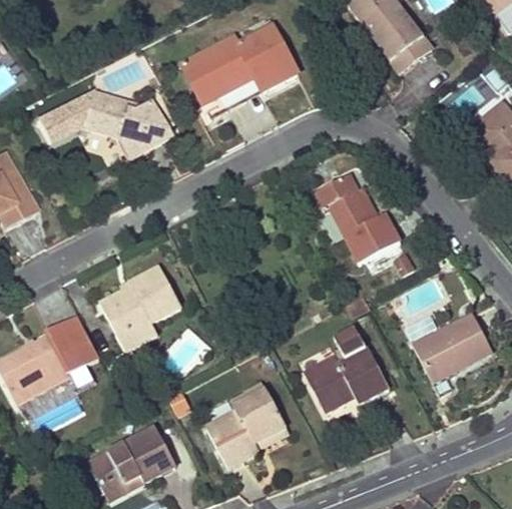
[(346,0),(345,1),(389,61),(422,36),(395,0),(346,0)]
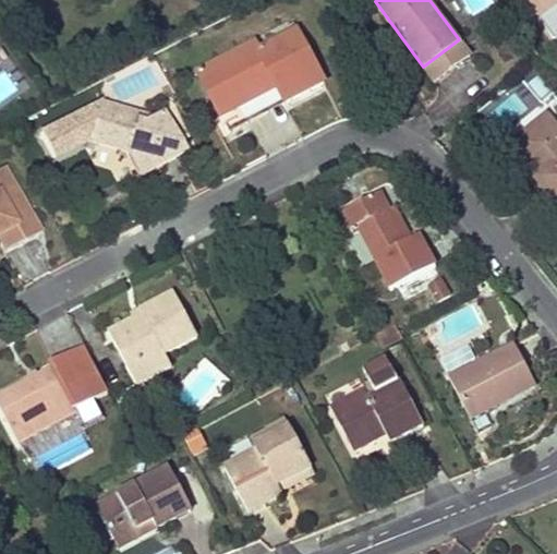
[(529,0),(539,14),(548,8),(543,0),(529,0)]
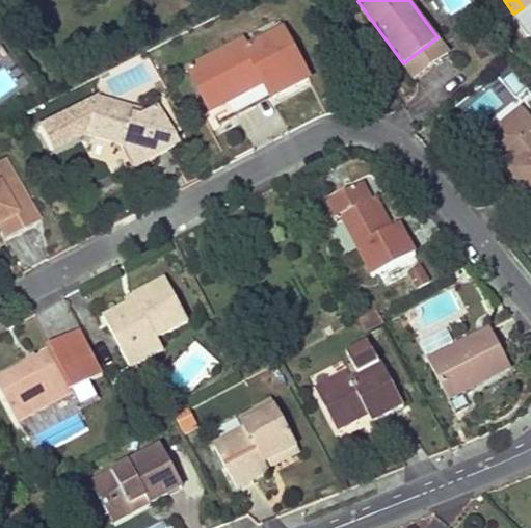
[(518,0),(523,7),(513,14),(528,33),(530,33),(530,0),(518,0)]
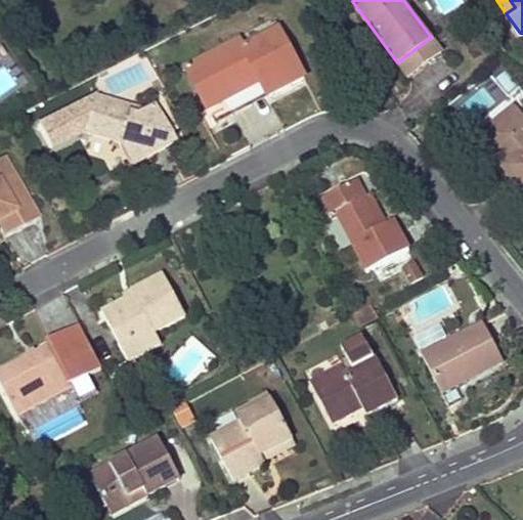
[(268,94),(305,75),(278,26),(245,44),(241,36),(203,56),(225,99),(261,80),(268,94)]
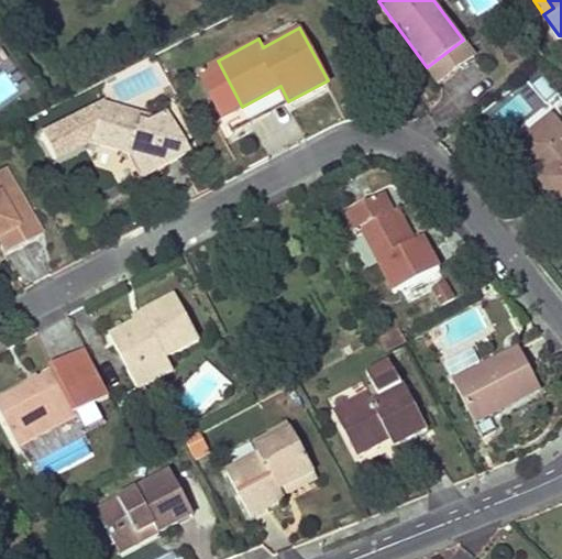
[(463,40),(427,67),(438,80),(473,54),(463,40)]
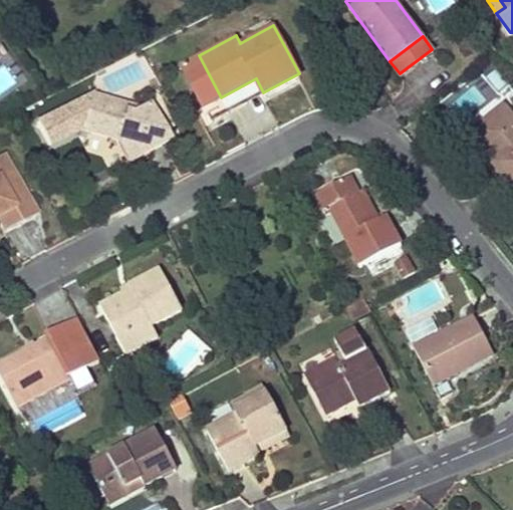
[(212,119),(263,92),(256,78),(221,97),(199,55),(183,64),(212,119)]
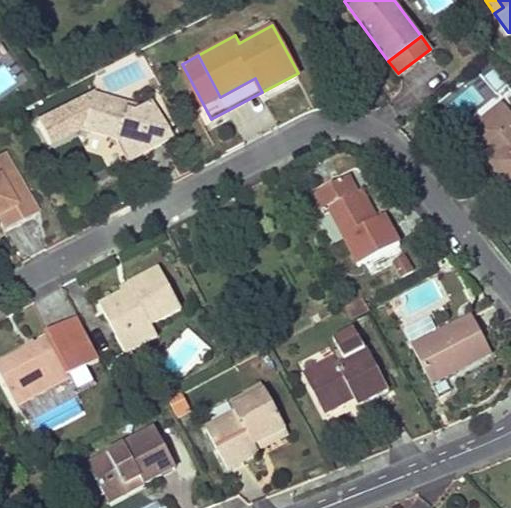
[(94,89),(82,123),(113,134),(125,157),(165,137),(146,100),(139,105),(94,89)]
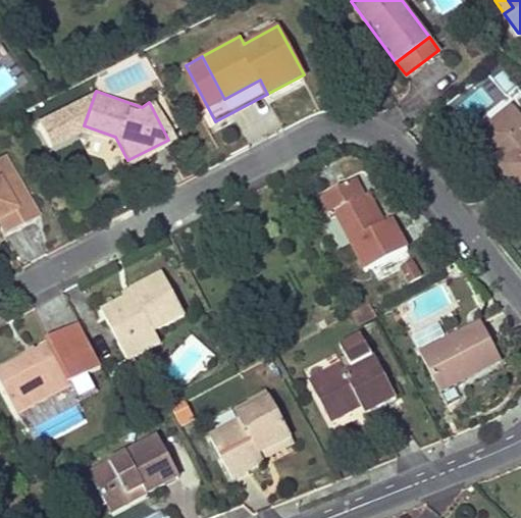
[(520,116),(510,102),(476,128),(496,152),(499,150),(505,156),(497,162),(520,191),(520,116)]
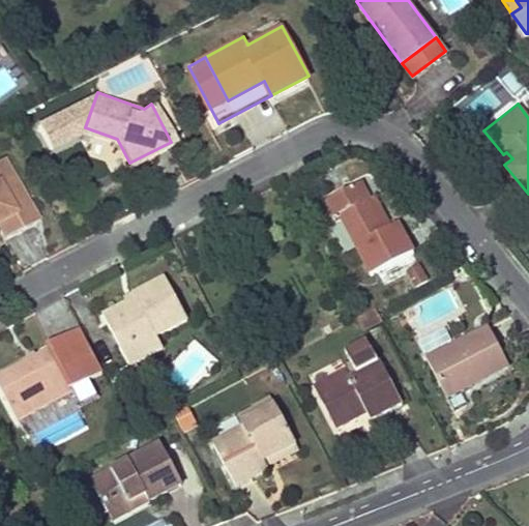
[(0,227),(4,235),(36,218),(5,156),(0,158),(0,227)]
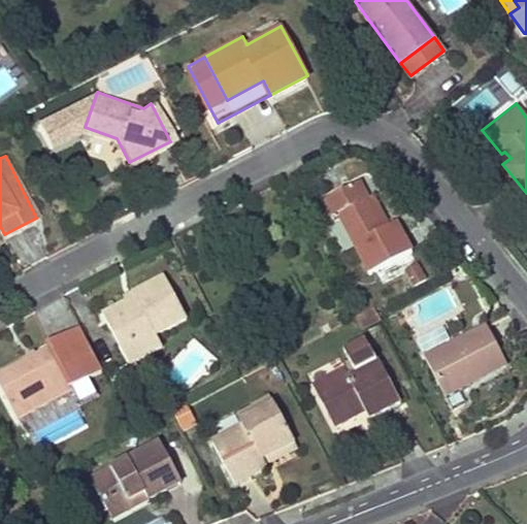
[(384,227),(368,196),(359,178),(324,197),(333,216),(340,211),(369,269),(410,249),(396,221),(390,224),(384,227)]
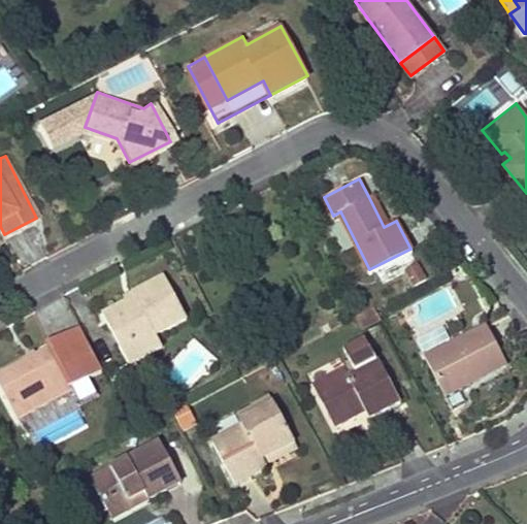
[(374,194),(368,196),(384,227),(390,224),(374,194)]
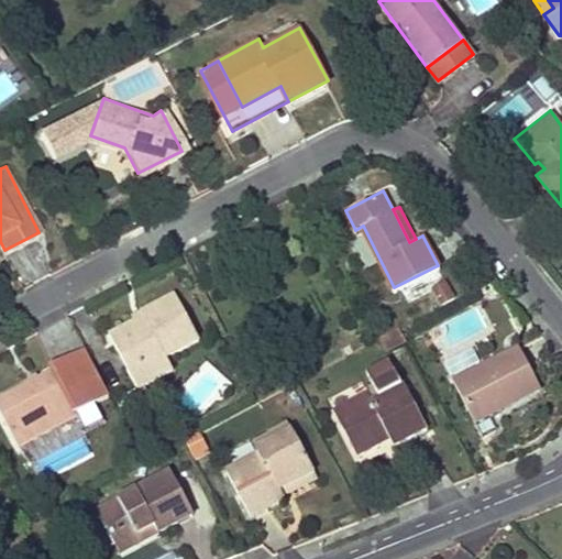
[(455,295),(445,278),(432,286),(442,303),(455,295)]
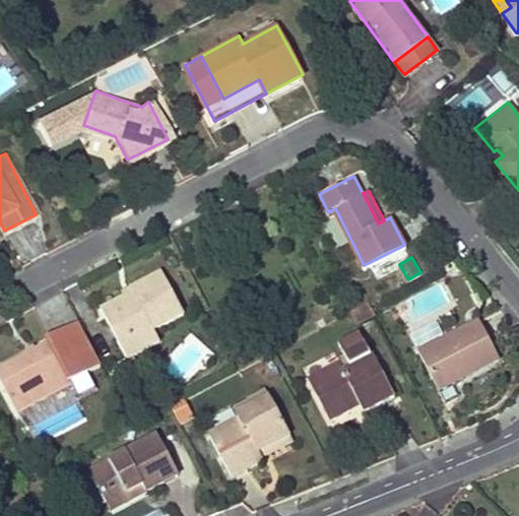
[(132,291),(102,307),(127,356),(159,338),(153,326),(184,311),(161,270),(130,286),(132,291)]
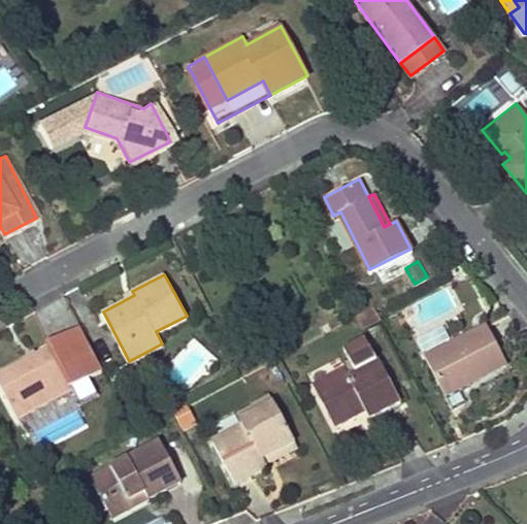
[(373,302),(354,313),(362,327),(382,317),(373,302)]
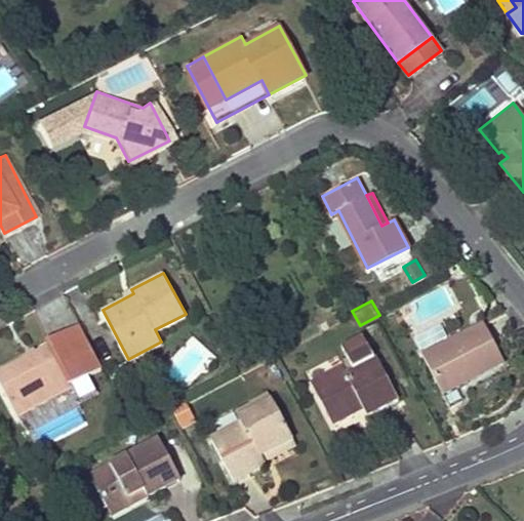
[(485,321),(424,352),(444,391),(505,359),(485,321)]
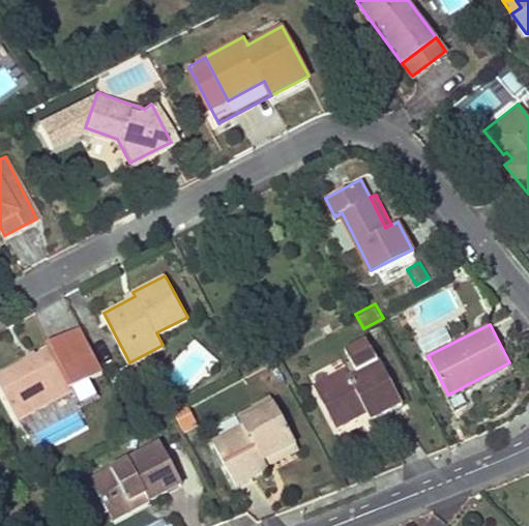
[(79,327),(49,343),(52,349),(0,376),(0,381),(19,416),(52,399),(50,395),(70,383),(100,367),(79,327)]
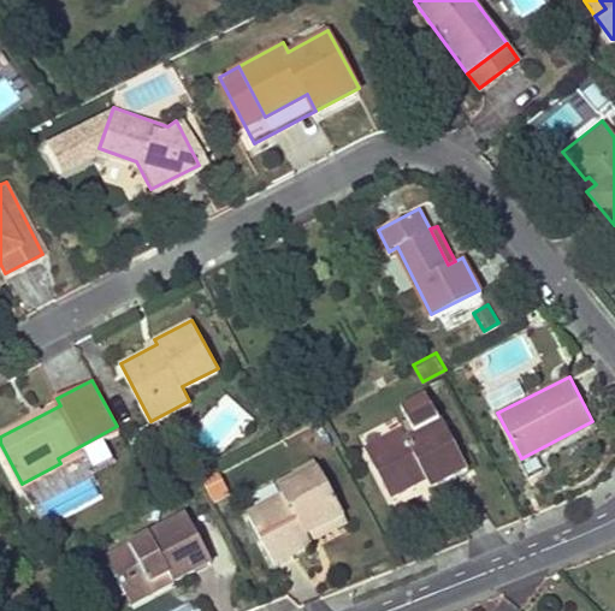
[(403,427),(366,446),(392,496),(417,482),(414,476),(425,472),(432,485),(468,466),(426,391),(402,404),(408,416),(401,420),(403,427)]
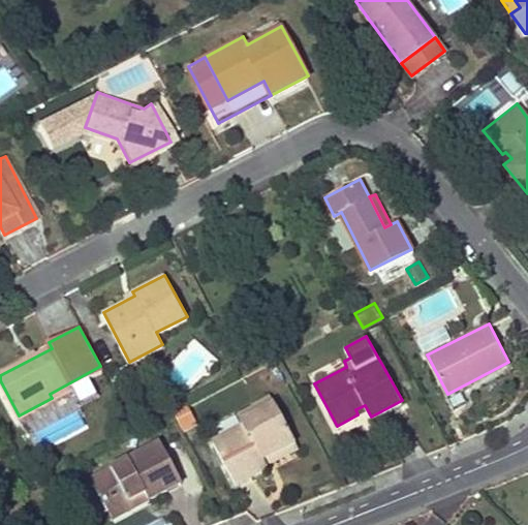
[(70,382),(50,394),(52,398),(71,387),(70,382)]
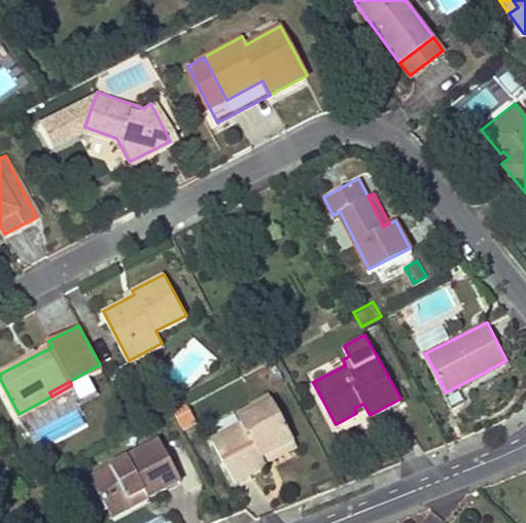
[(237,414),(240,418),(273,399),(269,393),(251,404),(252,406),(237,414)]
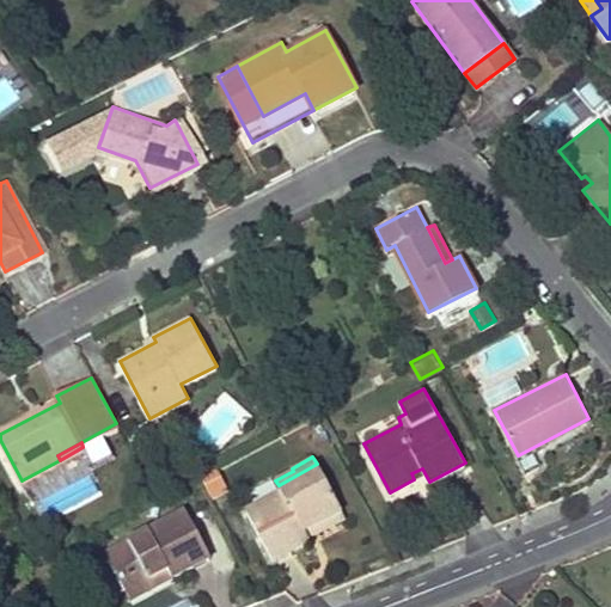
[(317,464),(279,485),(281,491),(248,510),(273,558),(310,539),(309,537),(305,529),(341,509),(317,464)]
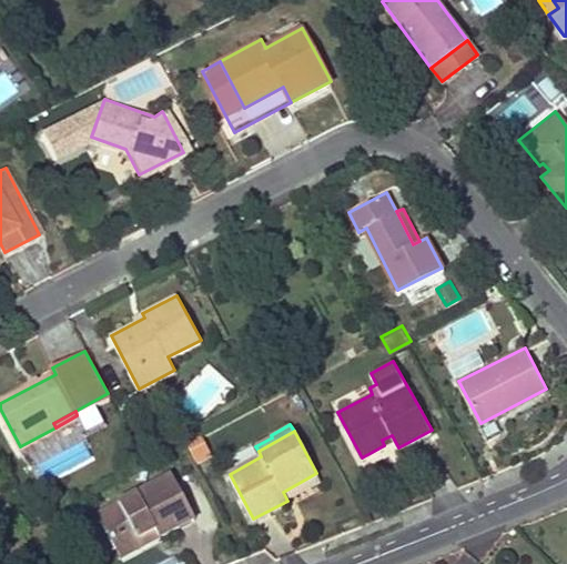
[(200,433),(186,440),(196,460),(211,452),(200,433)]
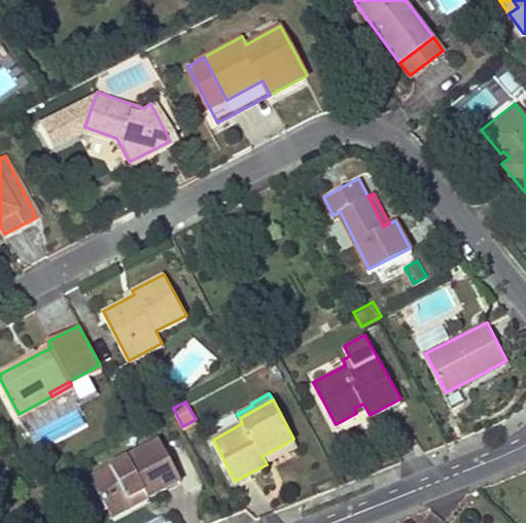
[(293,439),(263,456),(266,462),(297,446),(293,439)]
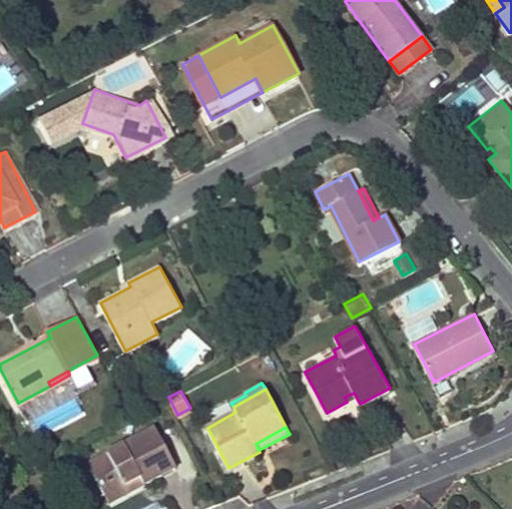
[(90,462),(107,494),(141,475),(144,482),(175,466),(156,428),(90,462)]
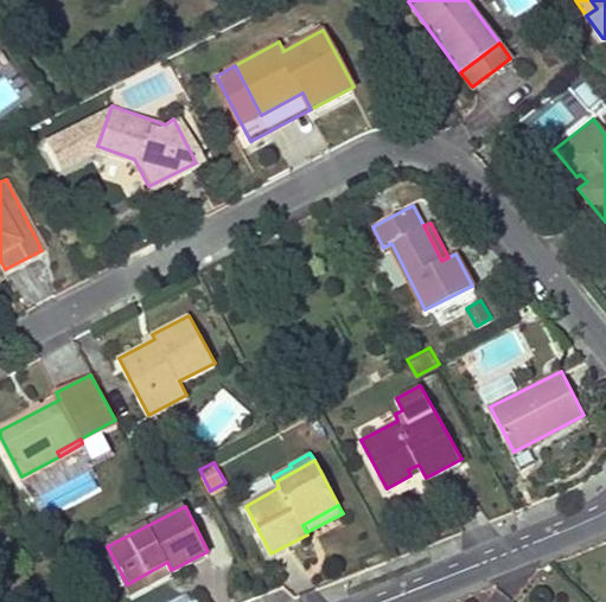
[(167,562),(127,584),(132,594),(172,571),(171,570),(167,562)]
